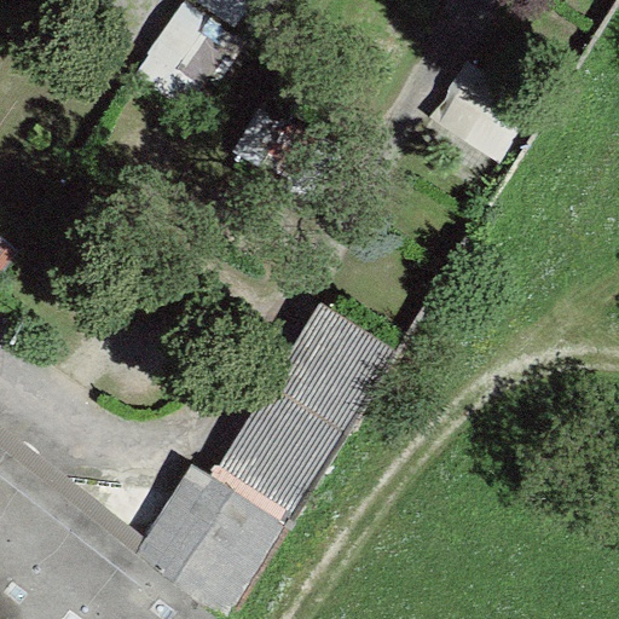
[(184,114),(237,40),(180,1),(133,79),(184,114)]
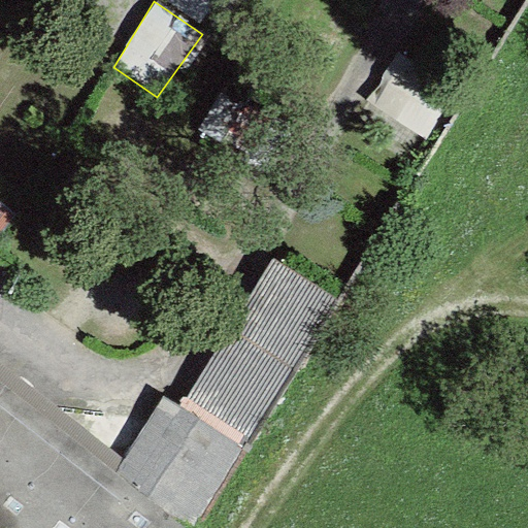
[(427,139),(457,93),(398,55),(368,101),(427,139)]
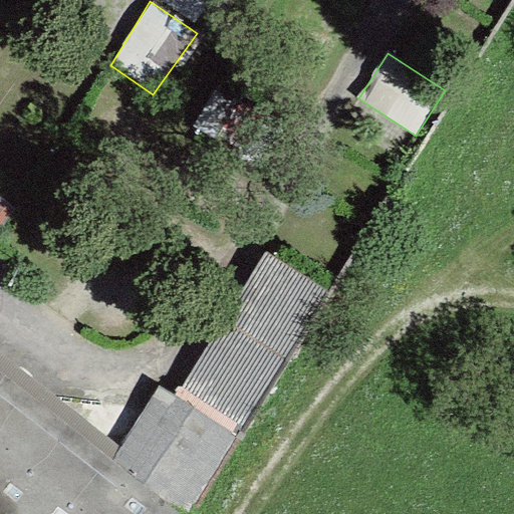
[(240,428),(326,292),(265,252),(181,389),(240,428)]
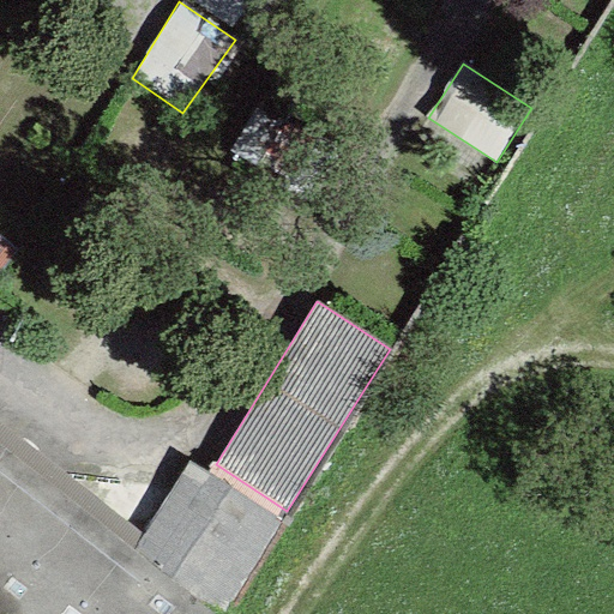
[(0,613),(211,613),(138,555),(0,446),(0,613)]
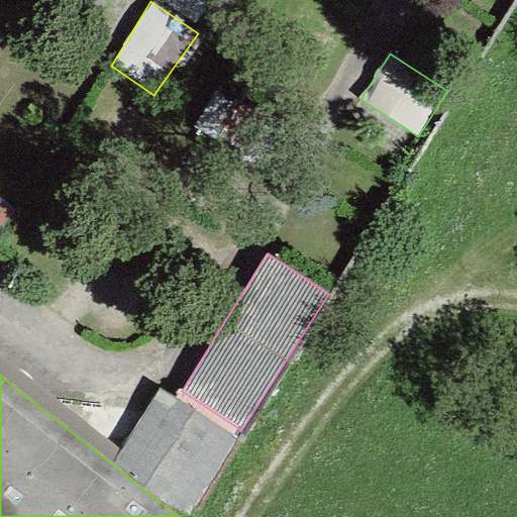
[(178,516),(230,436),(164,393),(116,468),(178,516)]
